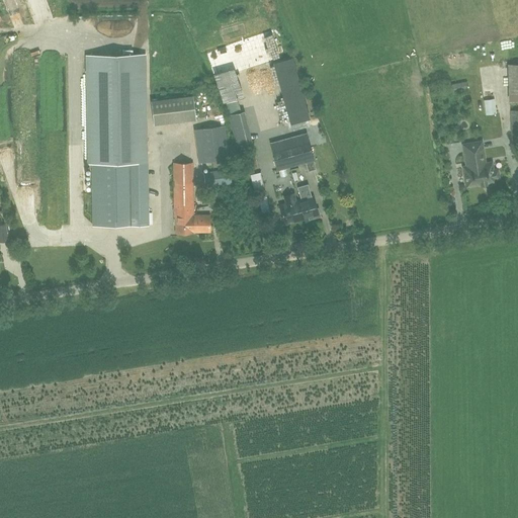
[(28,41),(17,44),(18,52),(30,50),(28,41)]
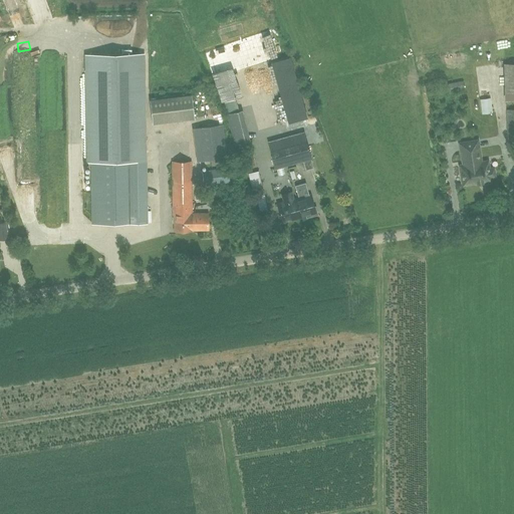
[(91,162),(92,224),(146,223),(143,53),(83,54),(86,162),(91,162)]
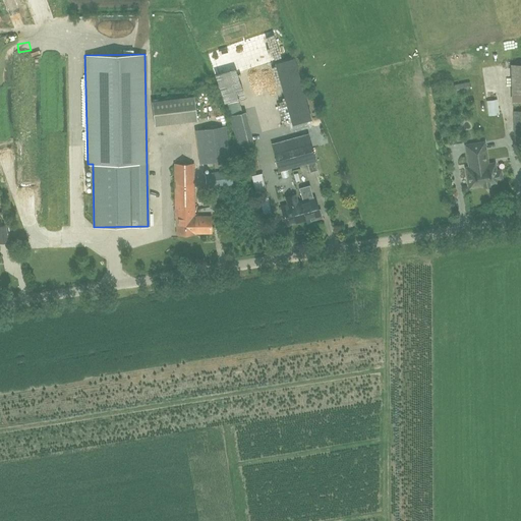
[(285,75),(296,74),(294,64),(284,65),(285,75)]
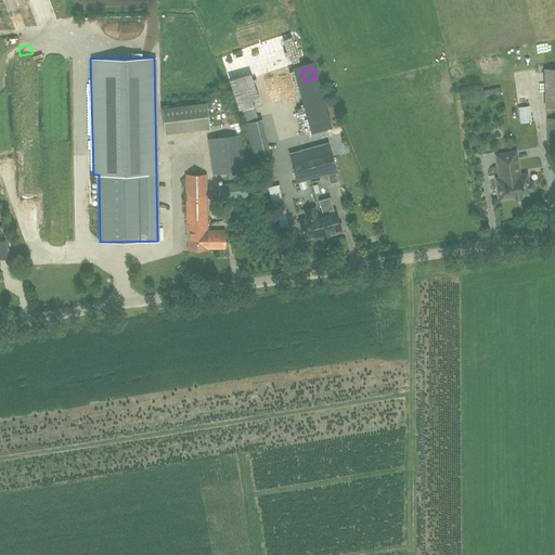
[(554,68),(545,69),(546,108),(554,107),(554,68)]
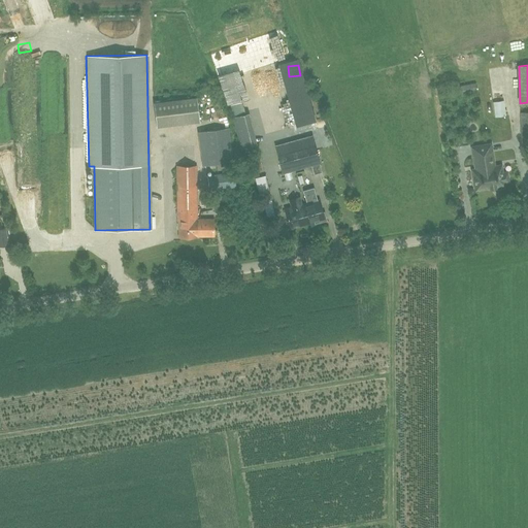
[(475,83),(460,85),(461,92),(476,90),(475,83)]
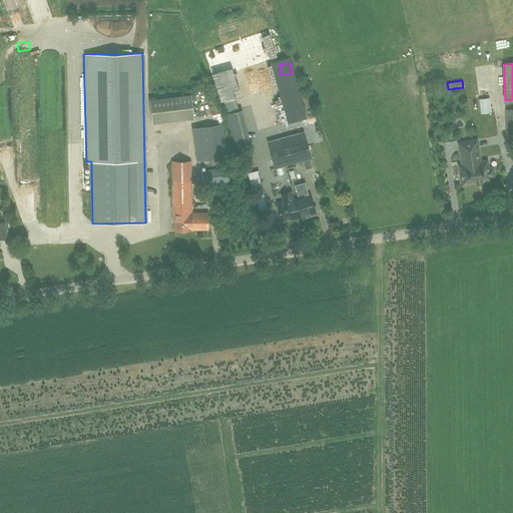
[(151,95),(154,124),(198,118),(195,93),(188,94),(187,90),(151,95)]
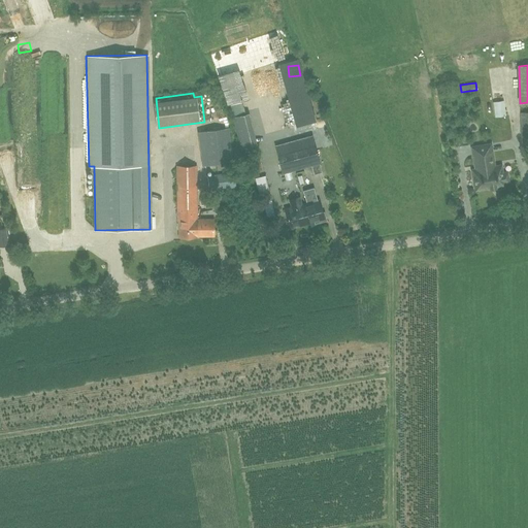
[(505,101),(495,102),(496,117),(507,116),(505,101)]
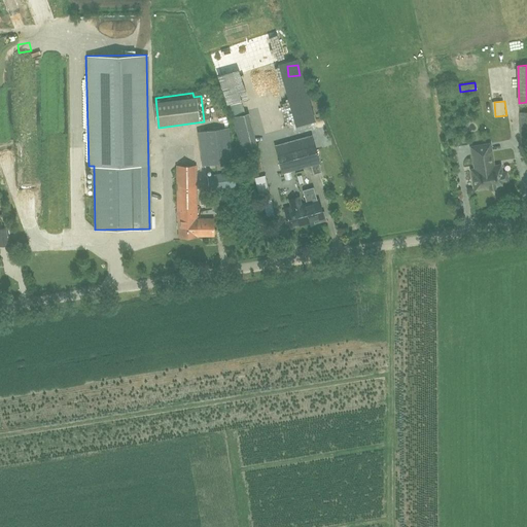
[(237,116),(245,151),(259,148),(250,113),(237,116)]
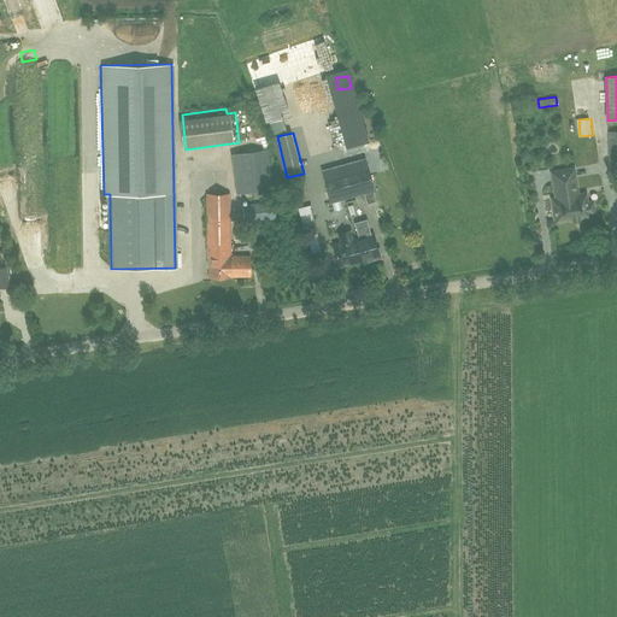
[(235,153),(238,193),(274,191),(271,152),(235,153)]
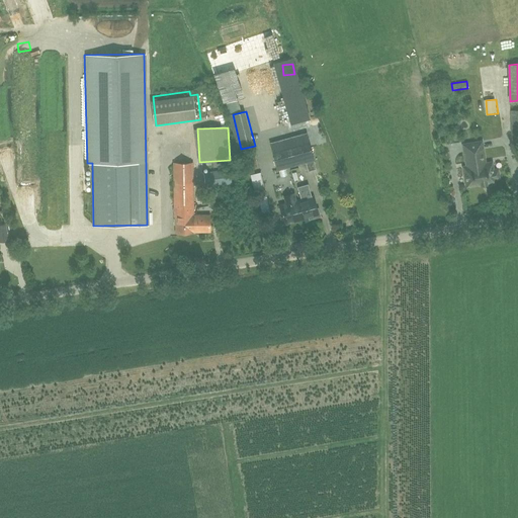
[(270,143),(273,152),(274,157),(278,170),(306,162),(314,160),(310,148),(309,142),(306,133),(270,143)]
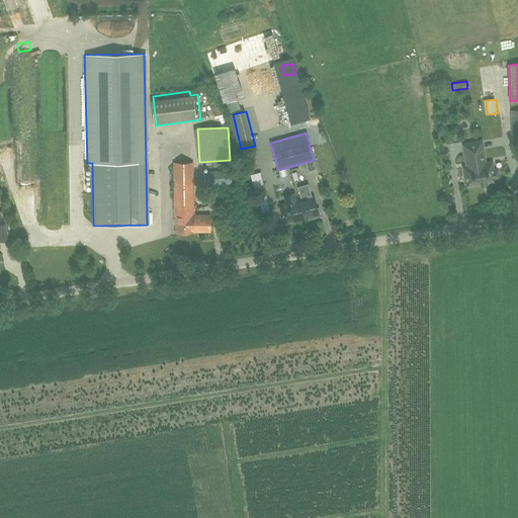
[(463,145),(463,149),(466,167),(463,168),(466,186),(481,183),(481,185),(487,184),(487,182),(495,181),(495,179),(499,179),(498,170),(493,171),(492,163),(485,164),(482,142),(463,145)]
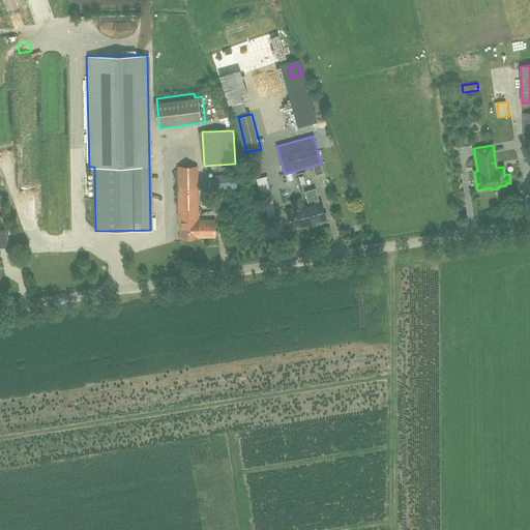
[(177,167),(177,213),(178,224),(179,223),(179,239),(197,238),(197,237),(214,237),(214,221),(198,219),(197,167),(177,167)]
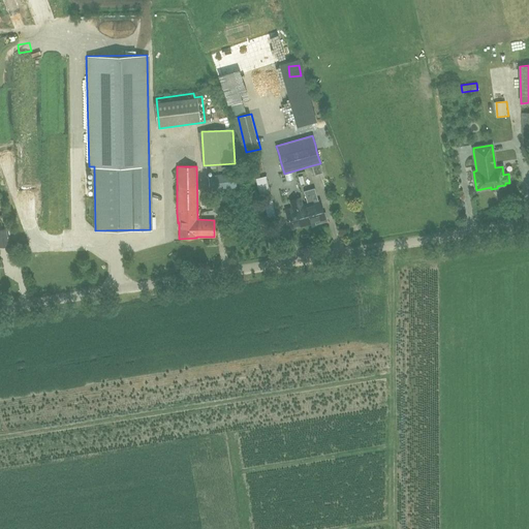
[(235,173),(222,174),(208,176),(210,191),(237,188),(235,173)]
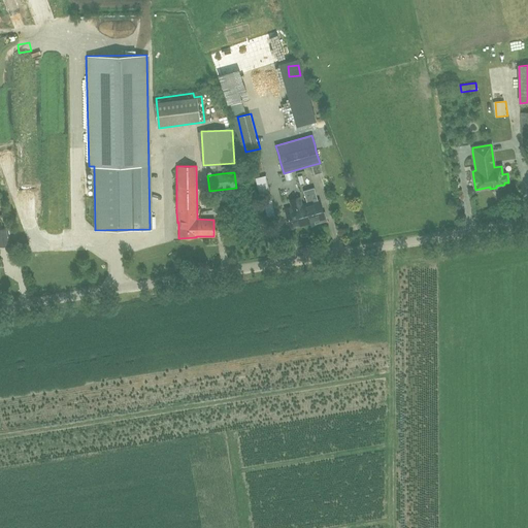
[(304,215),(306,223),(306,224),(315,222),(315,224),(326,221),(324,212),(322,213),(319,201),(318,201),(315,188),(303,191),(307,204),(304,204),(306,213),(304,215)]
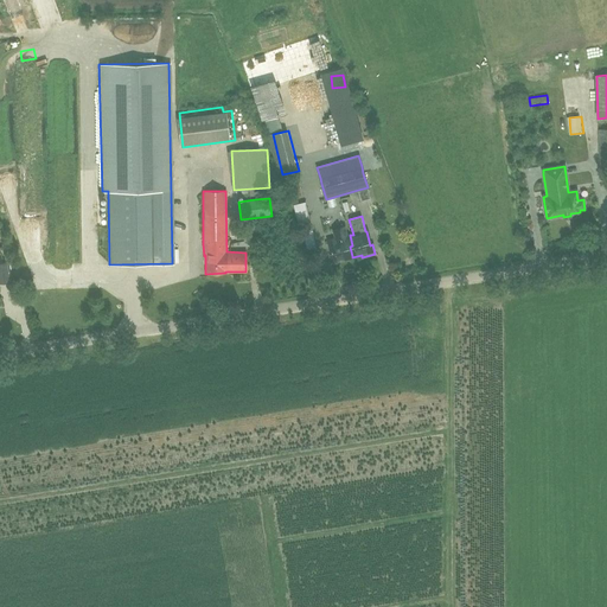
[(327,241),(333,261),(352,256),(350,247),(352,246),(350,235),(346,236),(344,227),(333,230),(336,238),(327,241)]
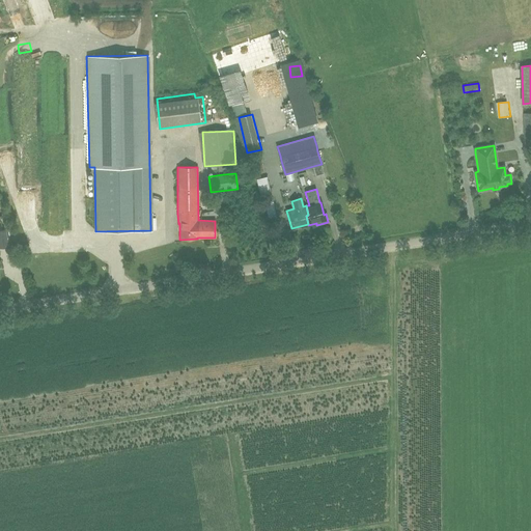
[(12,235),(11,228),(0,229),(0,248),(8,247),(7,236),(12,235)]
